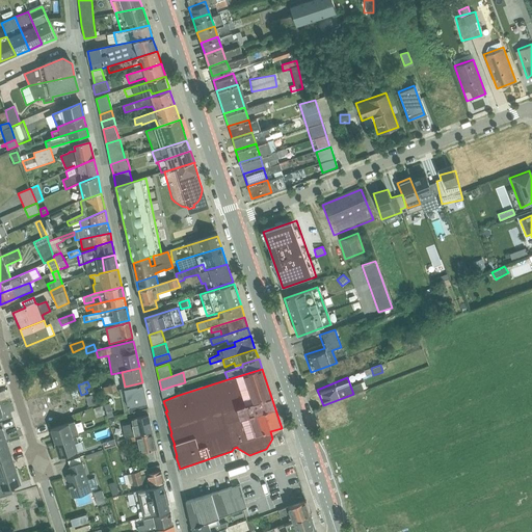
[(134,411),(148,408),(142,386),(125,389),(129,414),(134,411)]
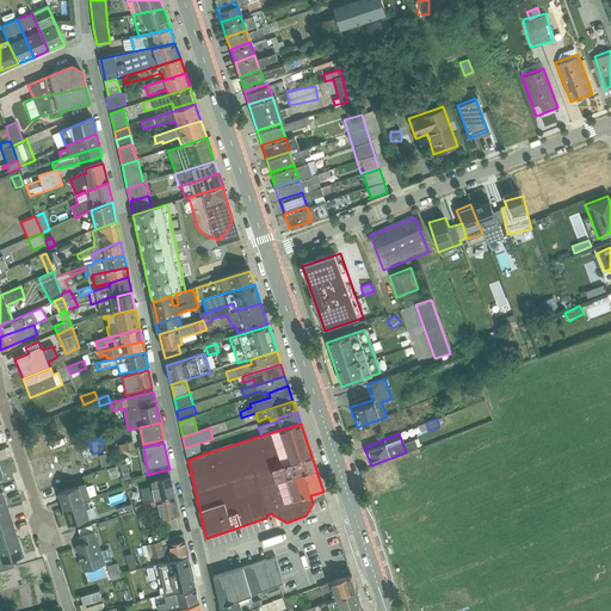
[(187,461),(202,455),(199,443),(185,448),(187,461)]
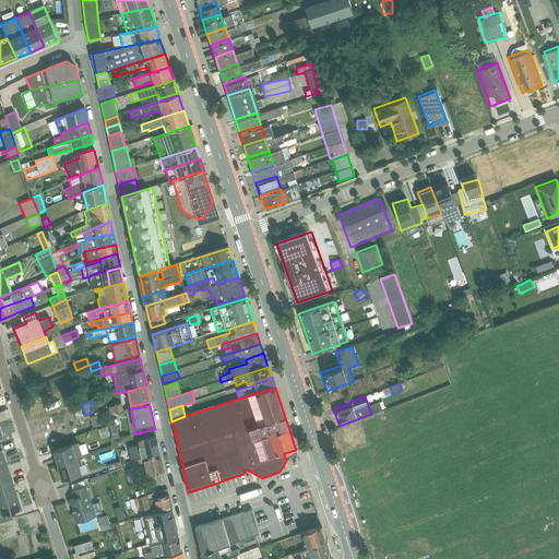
[(80,406),(73,408),(76,419),(83,417),(80,406)]
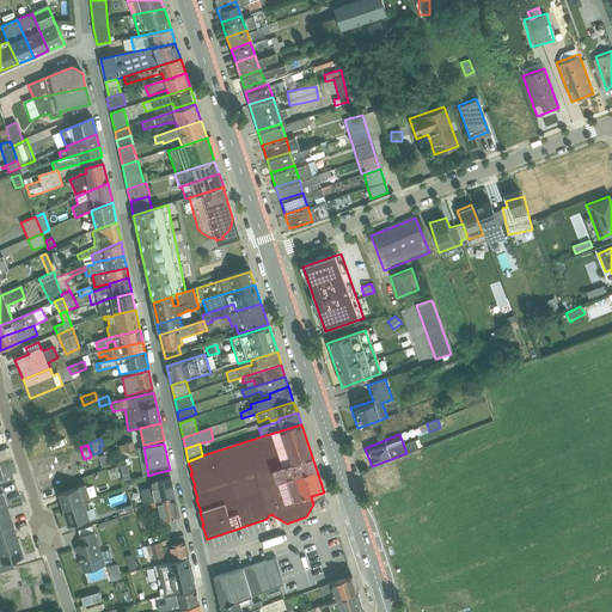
[(103,469),(110,466),(106,454),(99,457),(103,469)]
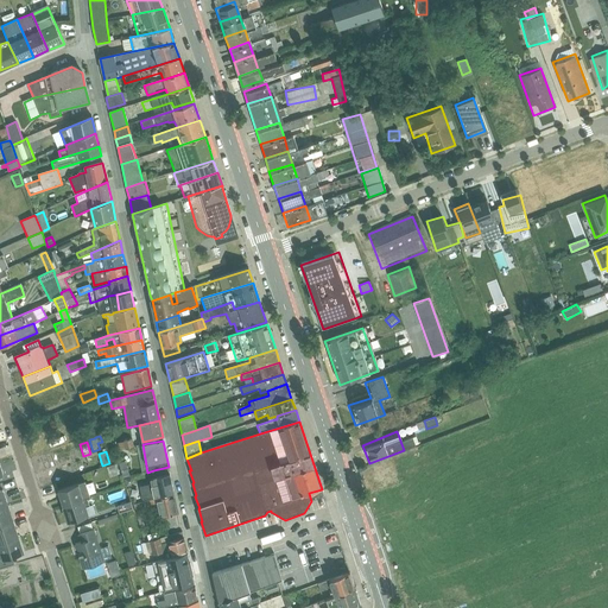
[(116,451),(114,451),(124,477),(131,476),(125,462),(121,463),(116,451)]
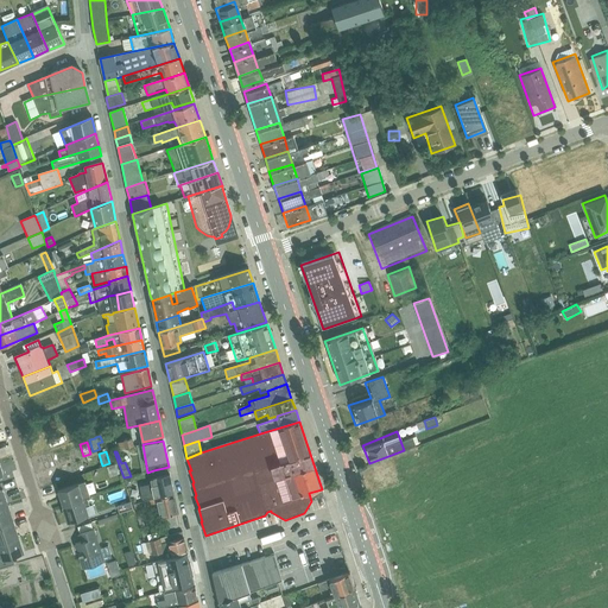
[(116,464),(107,468),(111,477),(120,474),(116,464)]
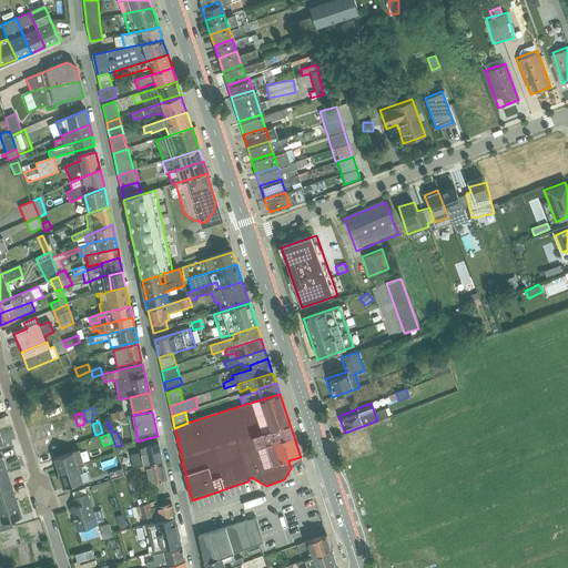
[(133,467),(163,460),(158,436),(143,439),(144,447),(141,448),(142,453),(131,456),(133,467)]
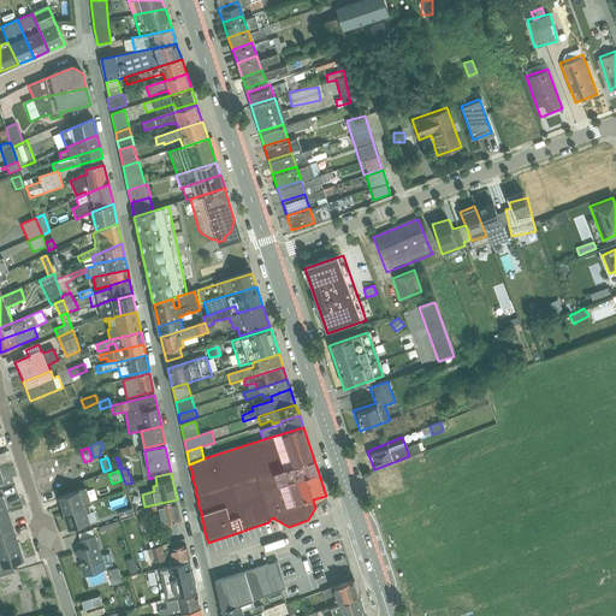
[(59,498),(64,514),(88,505),(92,505),(87,489),(59,498)]
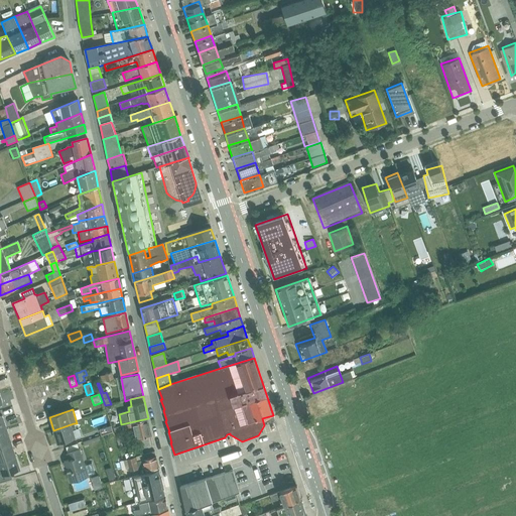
[(273,415),(262,418),(264,425),(275,421),(273,415)]
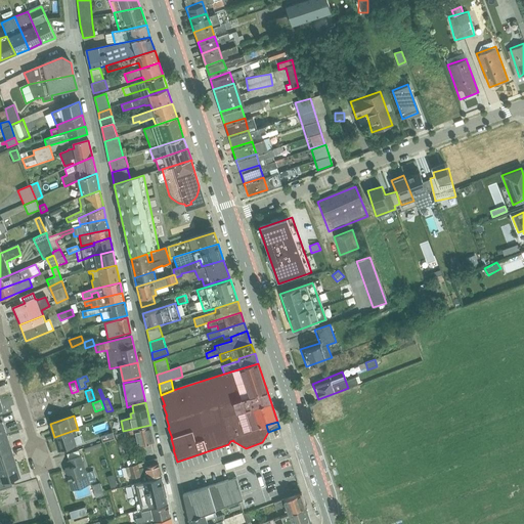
[(141,456),(156,453),(149,427),(129,432),(130,436),(136,435),(141,456)]
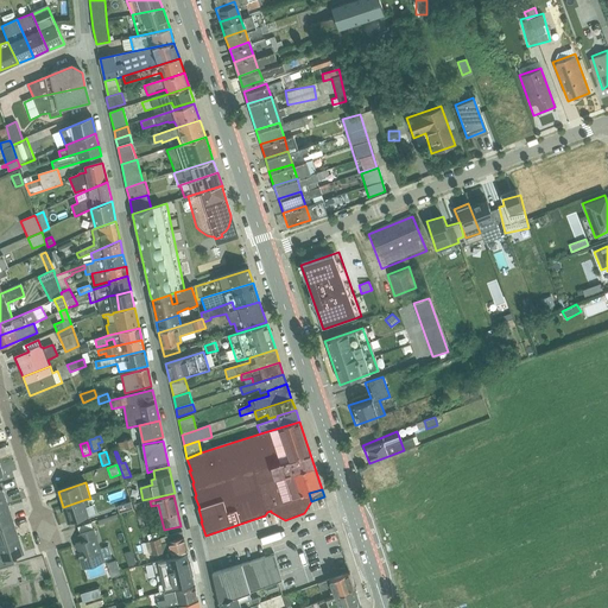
[(68,523),(89,515),(87,507),(89,506),(87,499),(63,507),(68,523)]
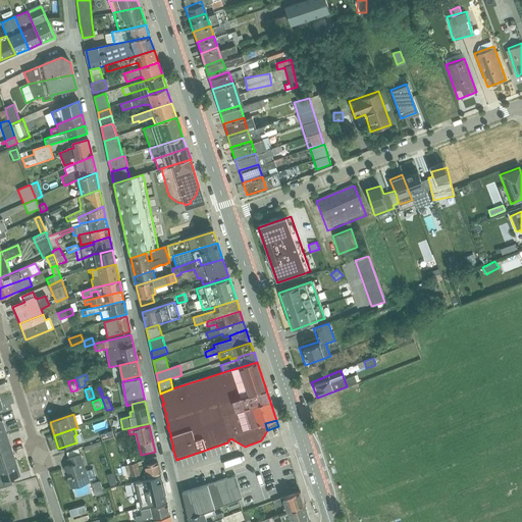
[(101,435),(102,440),(114,437),(112,431),(101,435)]
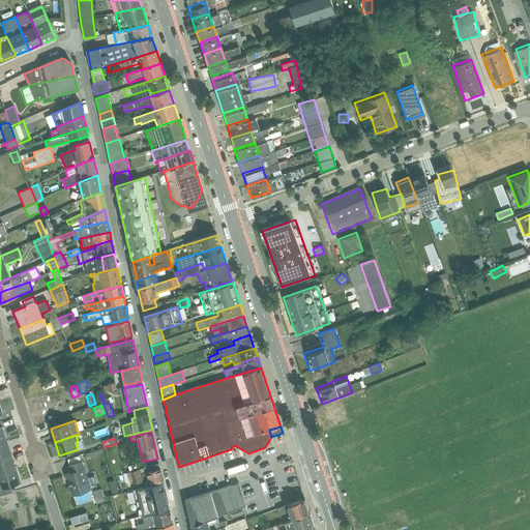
[(0,459),(11,455),(7,441),(0,442),(0,459)]
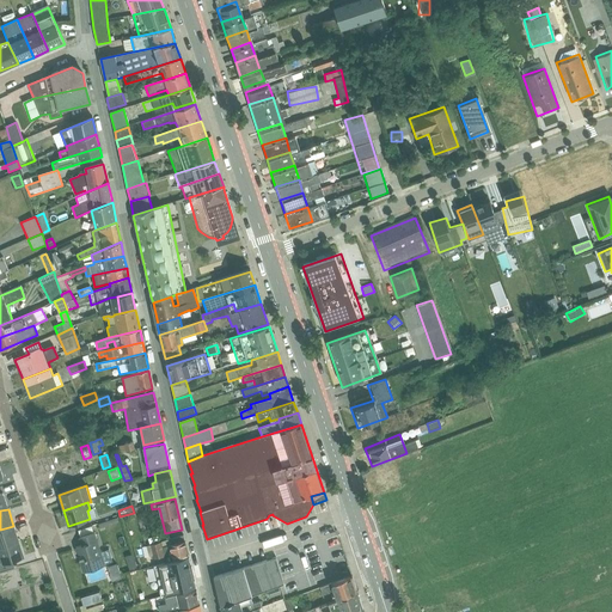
[(117,520),(98,525),(99,530),(118,524),(117,520)]
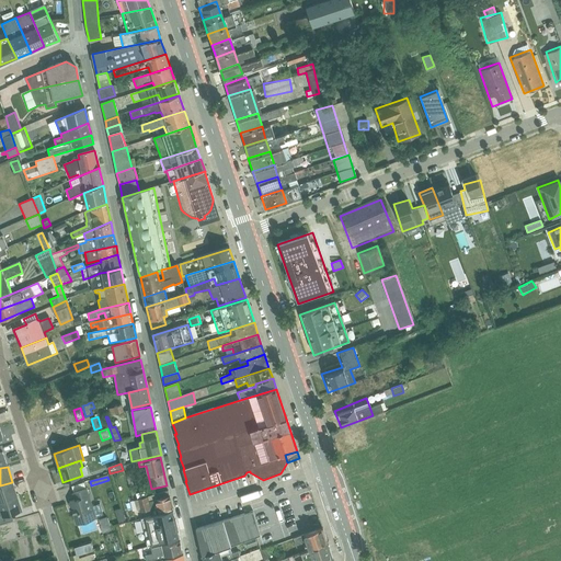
[(0,502),(18,496),(12,482),(0,485),(0,502)]
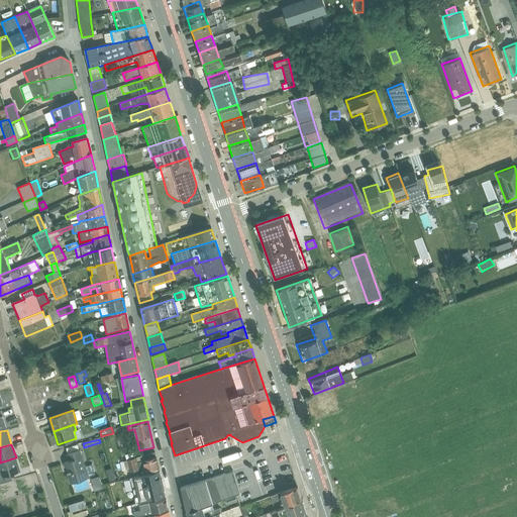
[(71,484),(90,478),(80,450),(68,454),(70,461),(64,462),(71,484)]
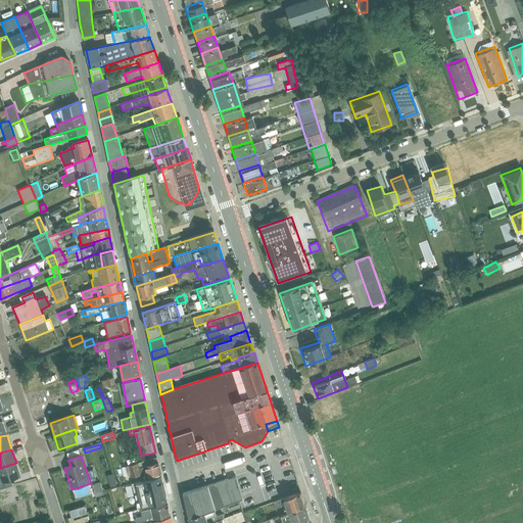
[(141,476),(142,482),(161,477),(156,459),(125,467),(121,468),(124,477),(131,474),(131,478),(141,476)]
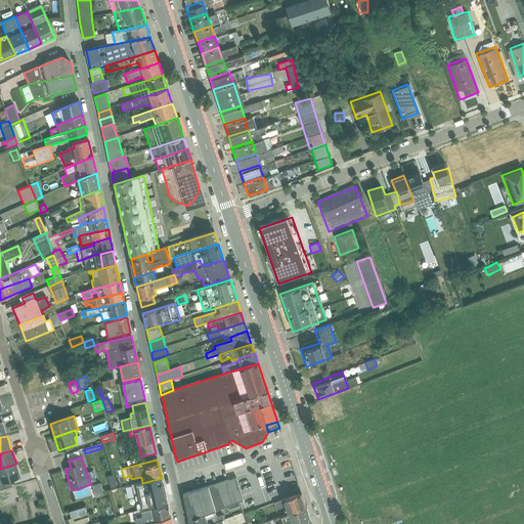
[(10,480),(20,477),(16,464),(0,469),(0,490),(12,487),(10,480)]
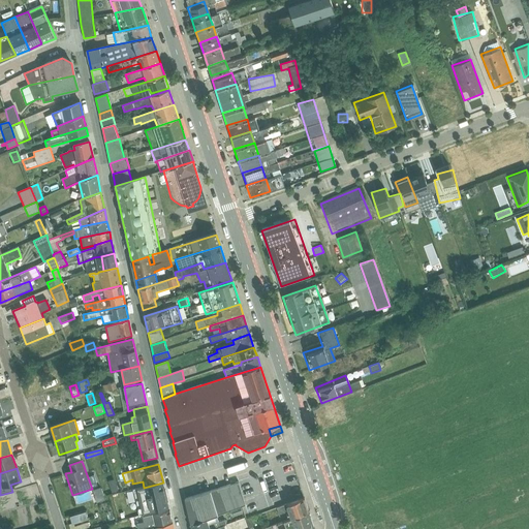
[(112,493),(118,491),(115,479),(107,481),(112,493)]
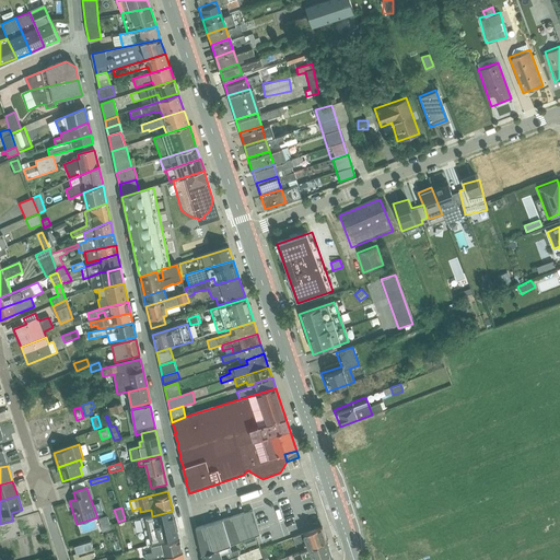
[(162,541),(179,537),(173,511),(152,516),(132,522),(133,527),(147,523),(148,529),(159,527),(162,541)]
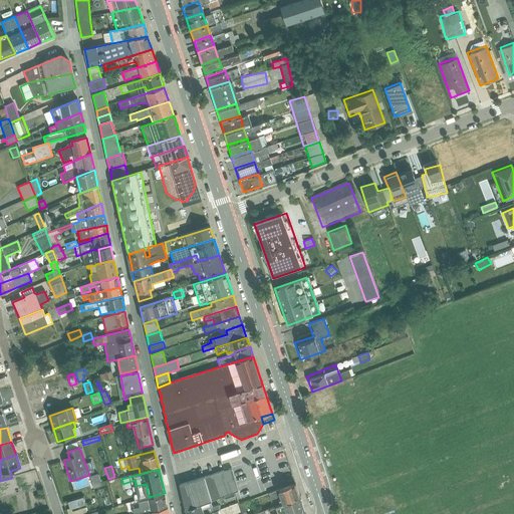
[(226,496),(234,493),(238,491),(231,469),(180,485),(186,511),(209,502),(226,496)]
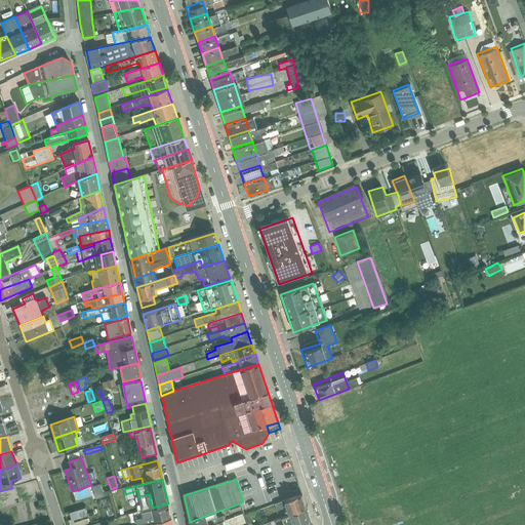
[(91,485),(95,496),(103,493),(98,482),(91,485)]
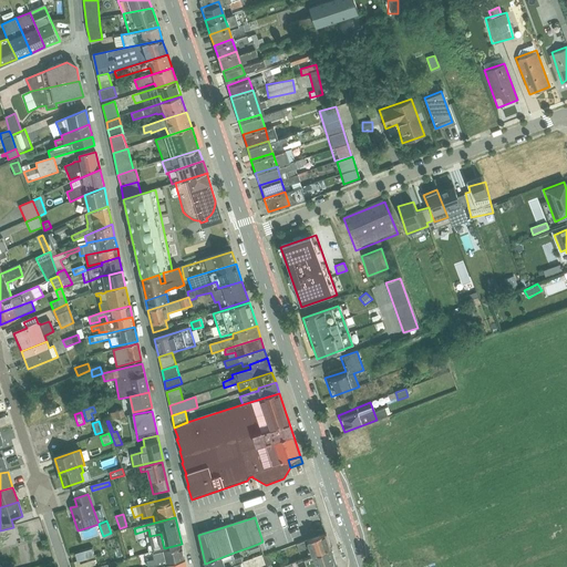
[(310,550),(312,556),(331,549),(327,534),(312,539),(312,540),(296,545),(299,554),(310,550)]
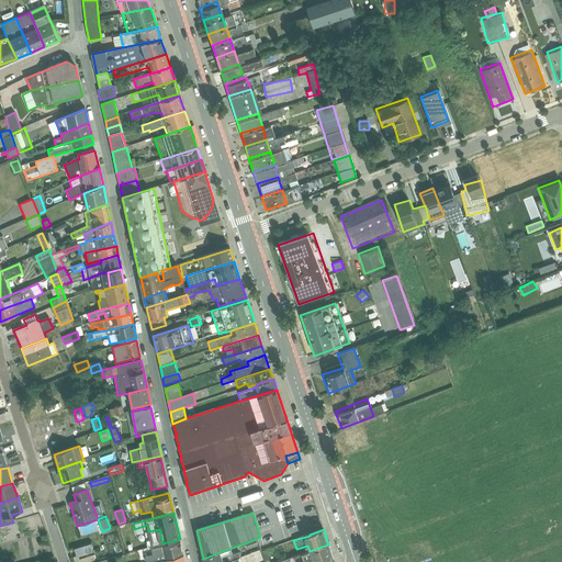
[(161,543),(160,538),(149,541),(152,547),(161,543)]
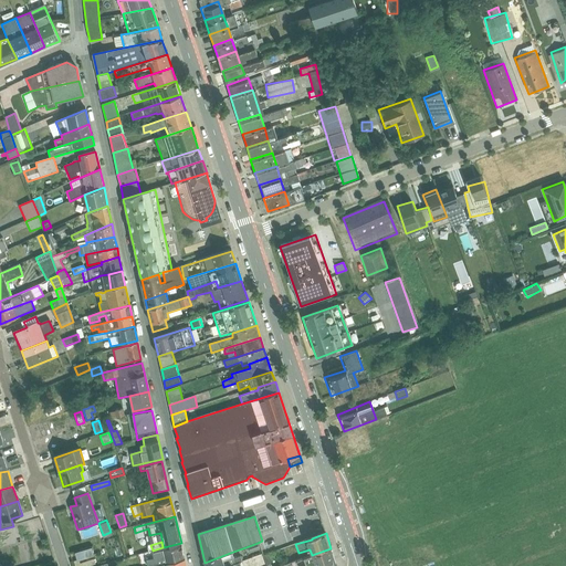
[(258,543),(249,546),(251,553),(260,549),(258,543)]
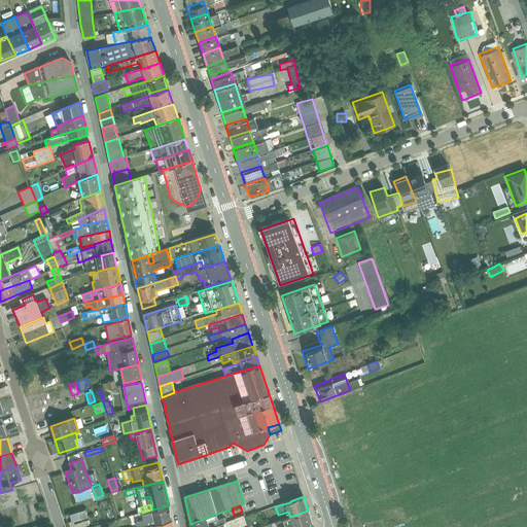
[(136,526),(140,526),(172,520),(169,510),(151,513),(152,517),(146,519),(135,522),(136,526)]
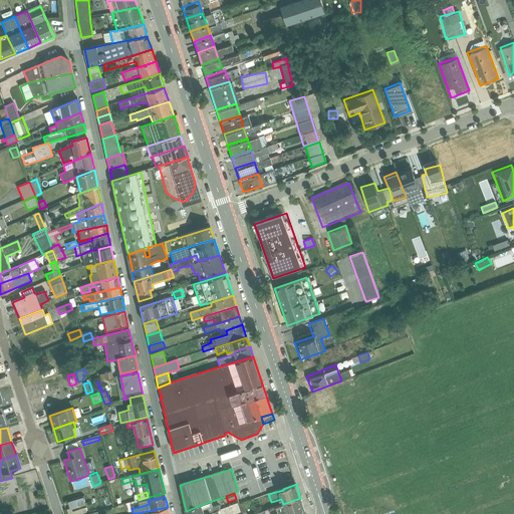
[(299,513),(304,513),(300,498),(283,504),(259,513),(299,513)]
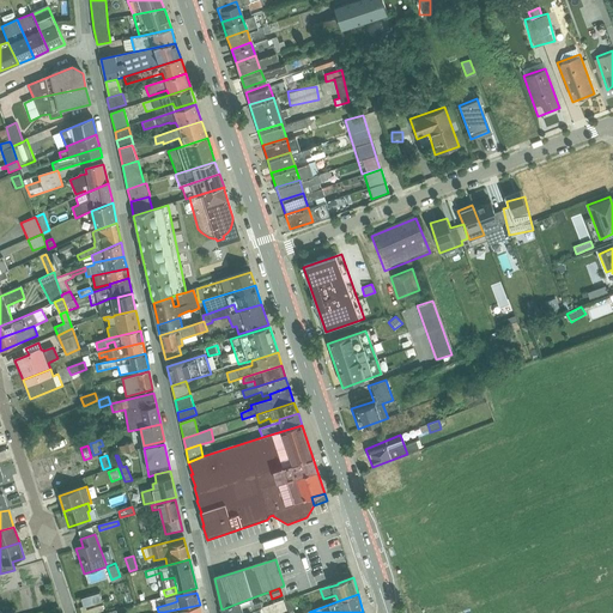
[(222,612),(249,612),(260,610),(263,608),(261,602),(250,605),(249,599),(222,610),(222,612)]
